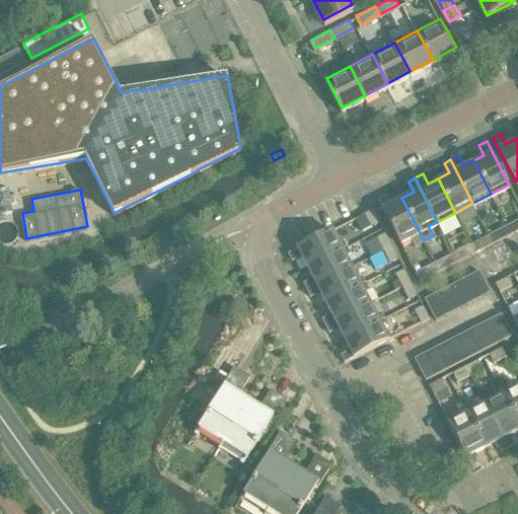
[(424,240),(401,198),(391,203),(386,193),(378,197),(401,240),(411,235),(416,244),(424,240)]
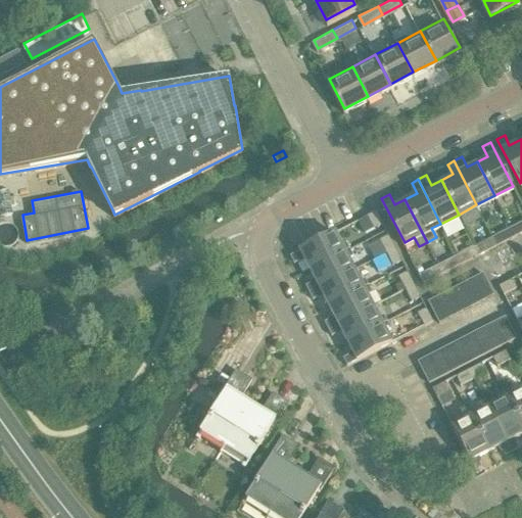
[(374,226),(383,221),(376,207),(367,213),(374,226)]
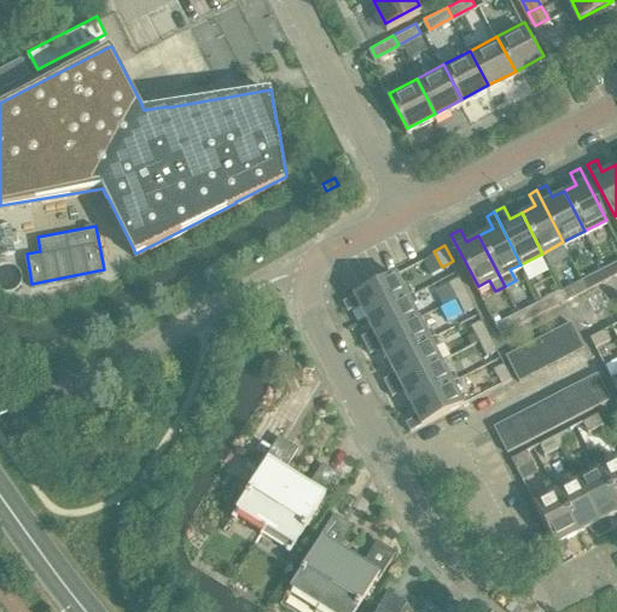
[(607,275),(616,270),(616,258),(603,266),(607,275)]
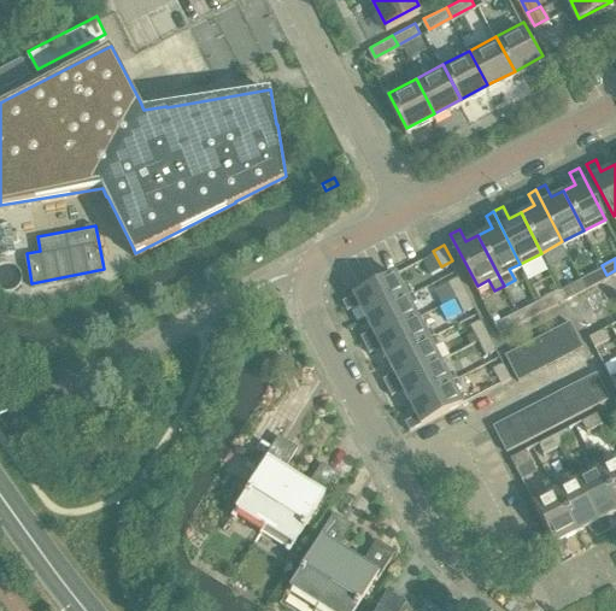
[(586,286),(606,275),(602,265),(580,276),(586,286)]
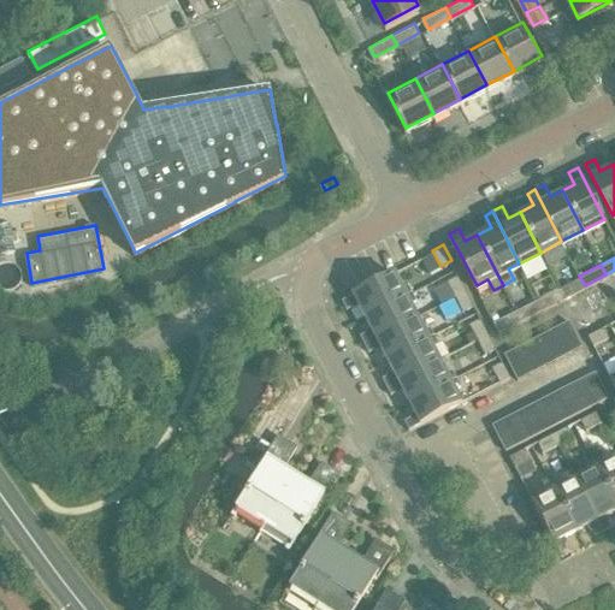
[(404,283),(400,285),(392,271),(339,298),(346,308),(356,302),(362,314),(409,290),(407,285),(406,285),(404,283)]
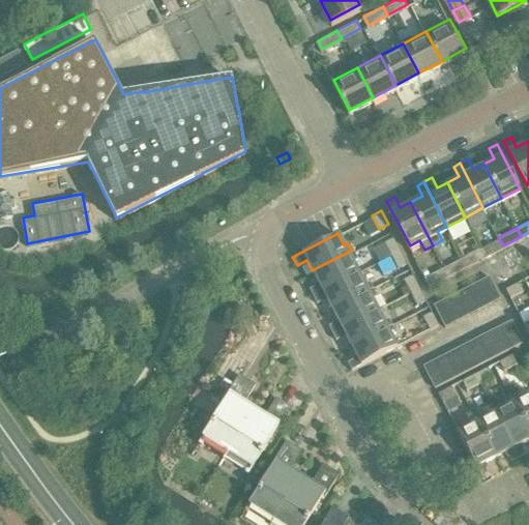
[(391,253),(401,249),(394,235),(385,240),(391,253)]
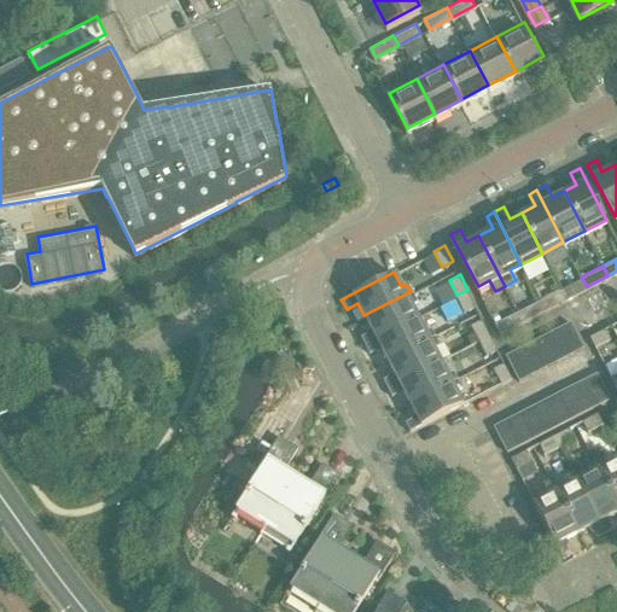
[(565,298),(587,286),(581,277),(560,287),(565,298)]
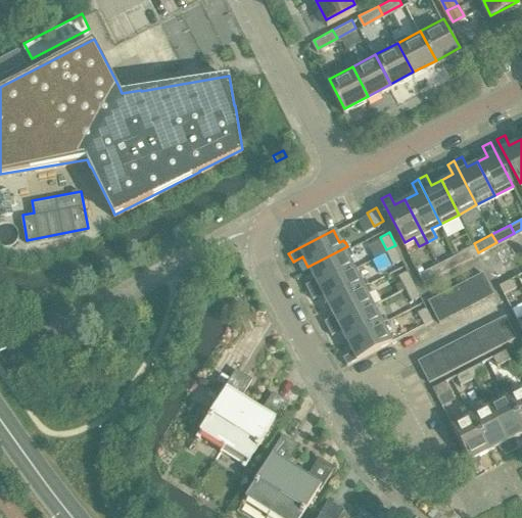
[(460,262),(478,252),(474,243),(456,253),(460,262)]
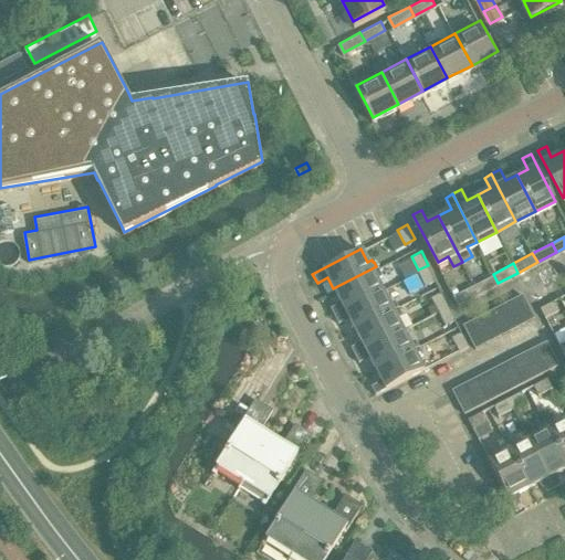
[(426,284),(436,278),(428,265),(418,270),(426,284)]
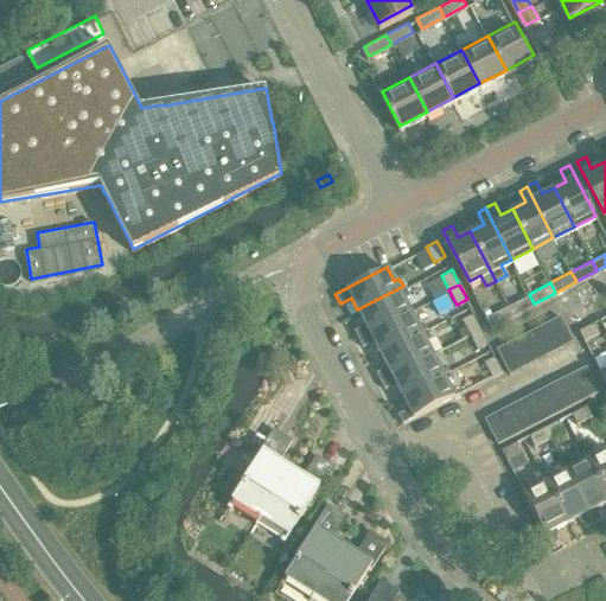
[(403,298),(408,295),(403,286),(357,309),(364,323),(353,328),(358,337),(409,309),(403,298)]
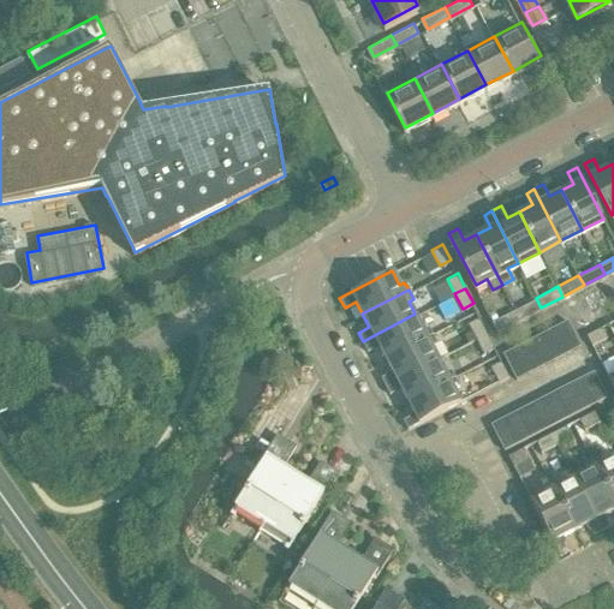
[(519,318),(541,308),(536,298),(514,309),(519,318)]
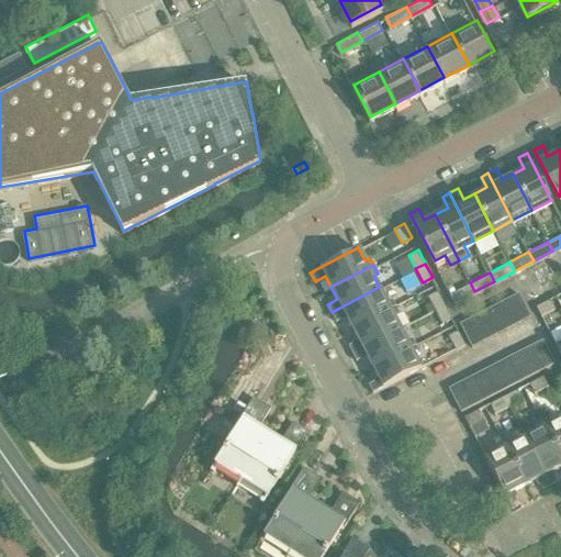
[(456,301),(474,291),(470,282),(451,292),(456,301)]
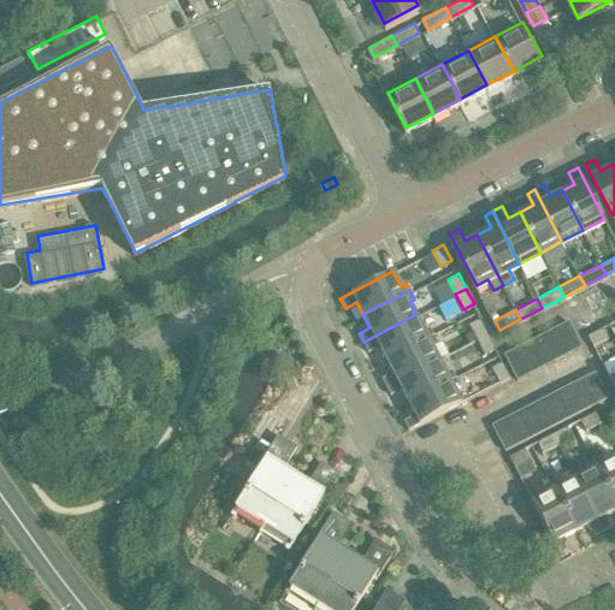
[(427,325),(423,327),(415,314),(364,342),(367,350),(379,344),(385,357),(432,333),(427,325)]
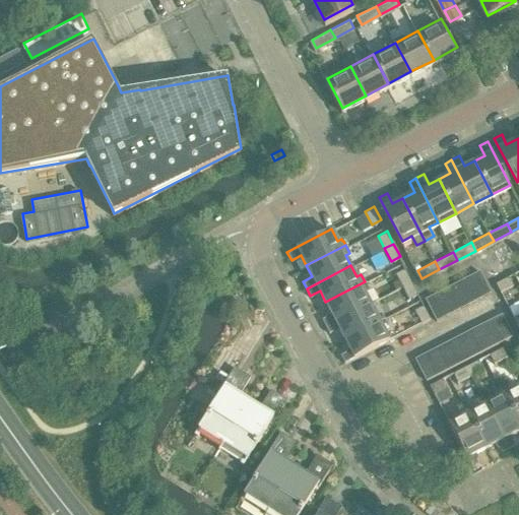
[(403,283),(412,279),(405,266),(396,271),(403,283)]
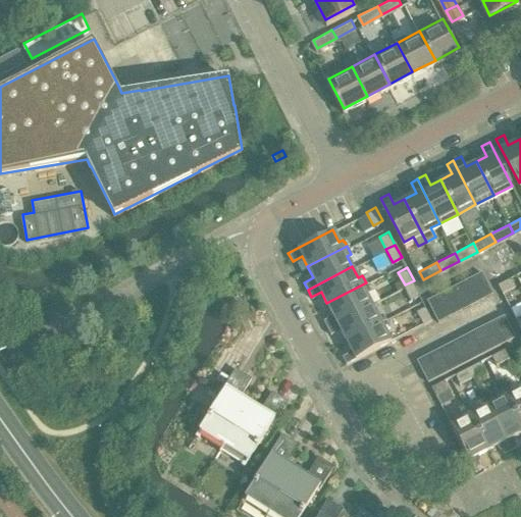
[(481,297),(492,292),(481,269),(470,275),(481,297)]
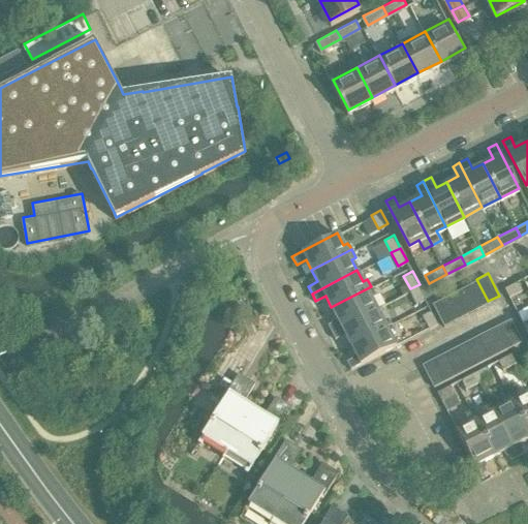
[(477,307),(488,301),(476,279),(466,285),(477,307)]
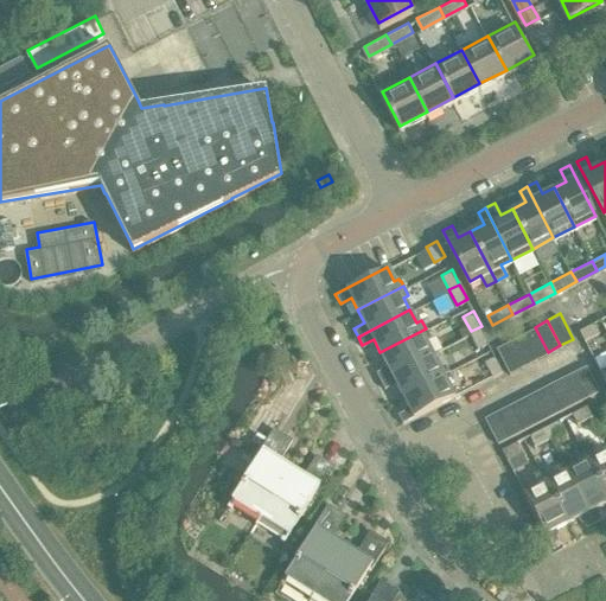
[(585,338),(600,330),(594,320),(580,328),(585,338)]
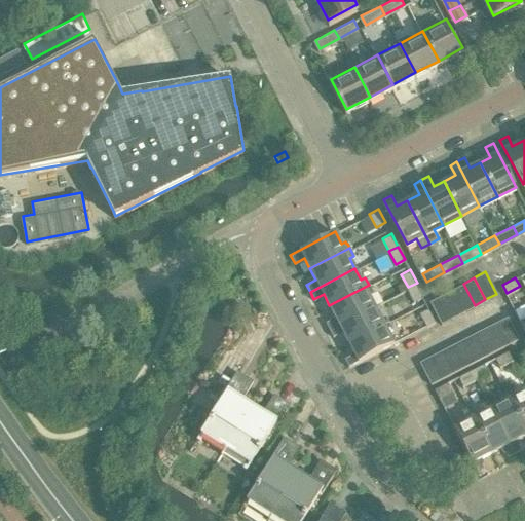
[(414,300),(423,295),(417,283),(408,287),(414,300)]
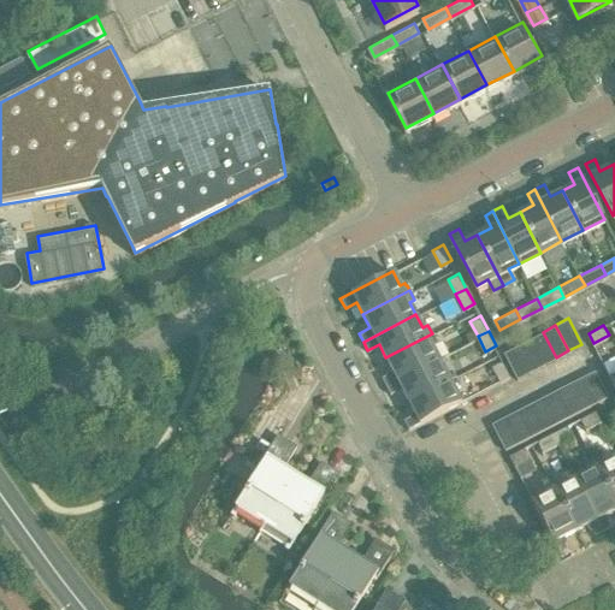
[(543,363),(556,357),(543,332),(530,338),(543,363)]
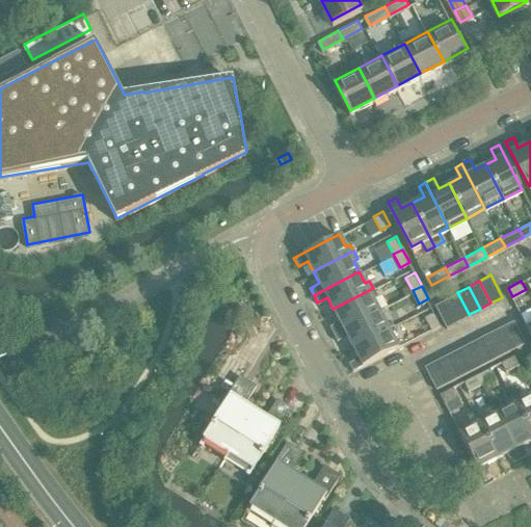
[(372,297),(377,295),(373,288),(333,309),(339,320),(328,325),(333,333),(377,309),(372,297)]
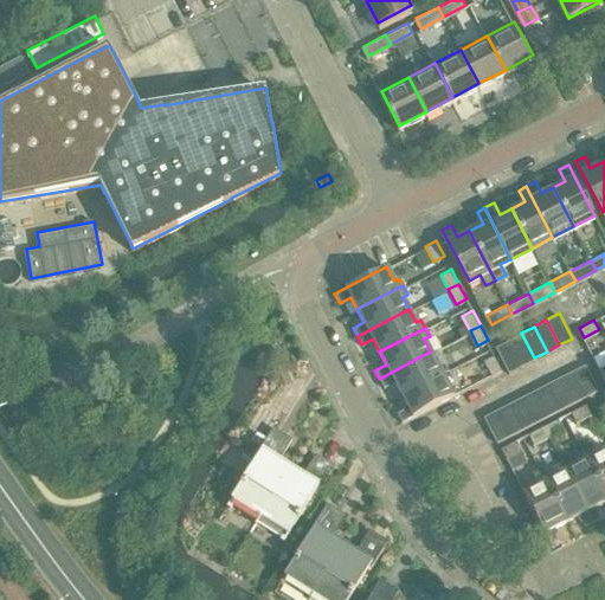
[(521,365),(534,357),(521,333),(508,340),(521,365)]
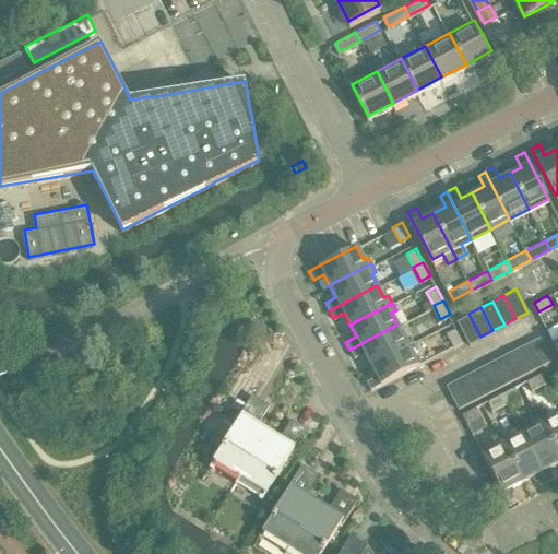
[(469,343),(481,337),(469,314),(456,319),(469,343)]
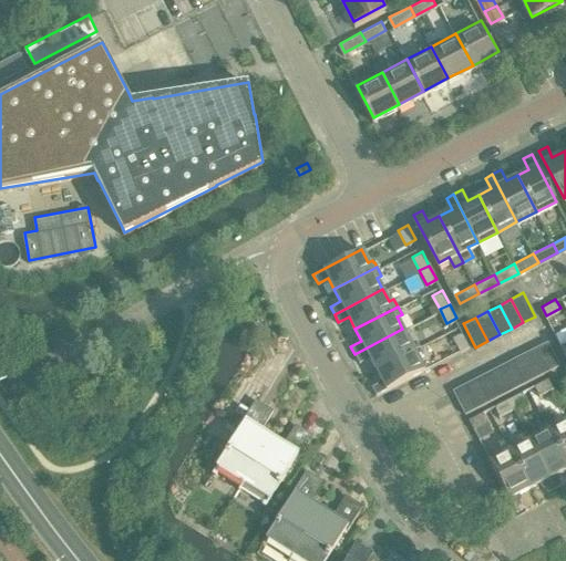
[(414,339),(409,341),(402,329),(354,354),(359,362),(369,356),(374,369),(418,345),(414,339)]
